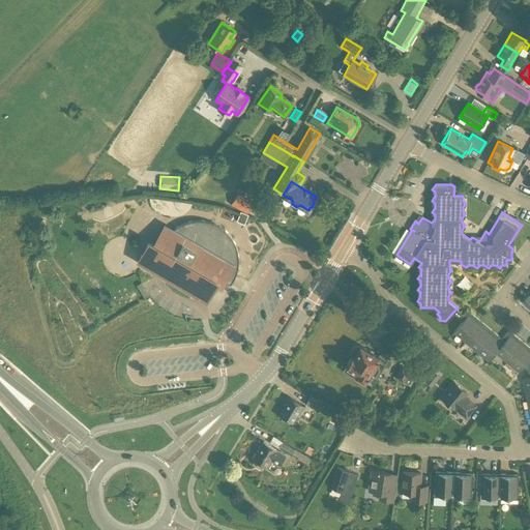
[(194,187),(193,195),(203,197),(204,189),(194,187)]
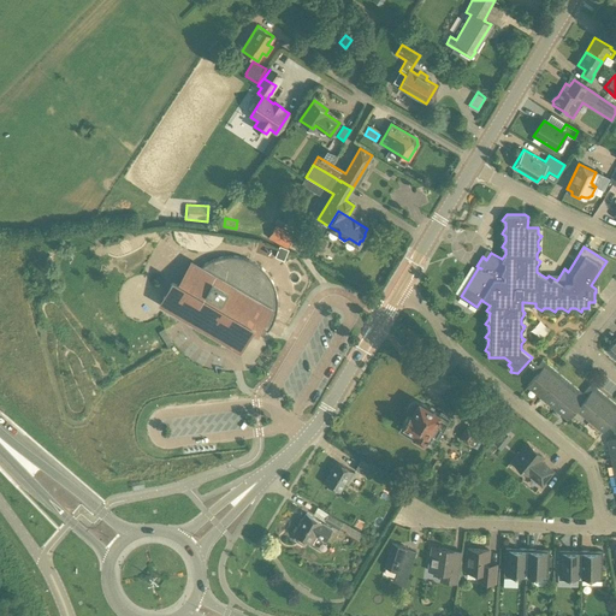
[(278,224),(272,237),(291,246),(297,232),(278,224)]
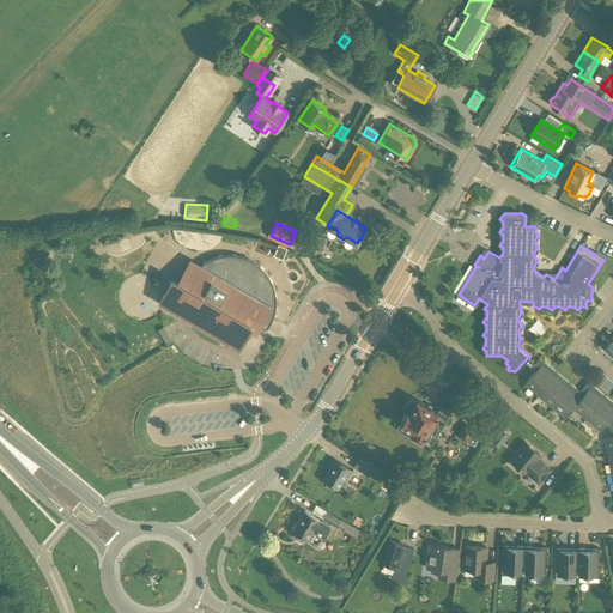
[(283,260),(287,249),(278,244),(273,256),(283,260)]
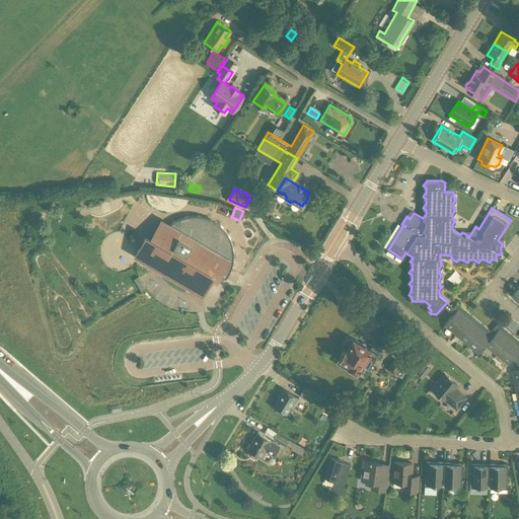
[(221,226),(216,223),(210,220),(204,218),(198,216),(192,216),(186,217),(179,219),(173,222),(168,226),(161,221),(151,239),(146,236),(135,255),(202,294),(212,278),(216,280),(219,275),(225,279),(228,274),(231,269),(232,263),(233,255),(233,249),(231,242),(228,236),(225,231),(221,226)]
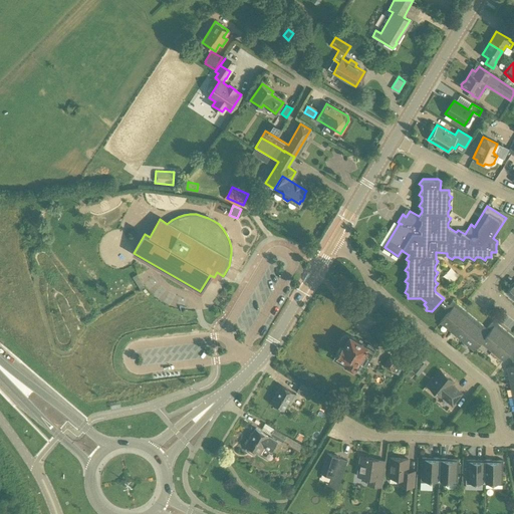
[(453,266),(446,273),(453,281),(460,274),(453,266)]
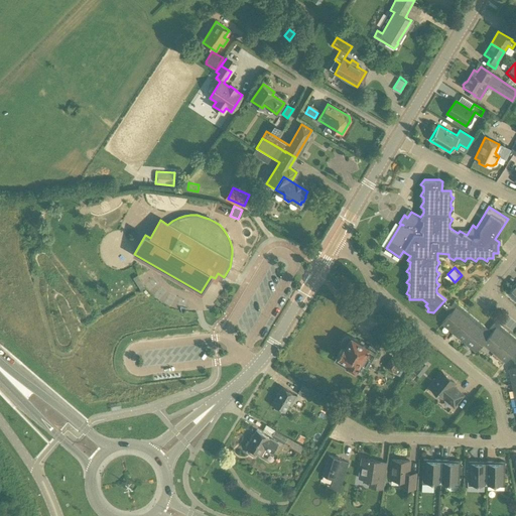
[(140,289),(144,287),(138,276),(134,279),(140,289)]
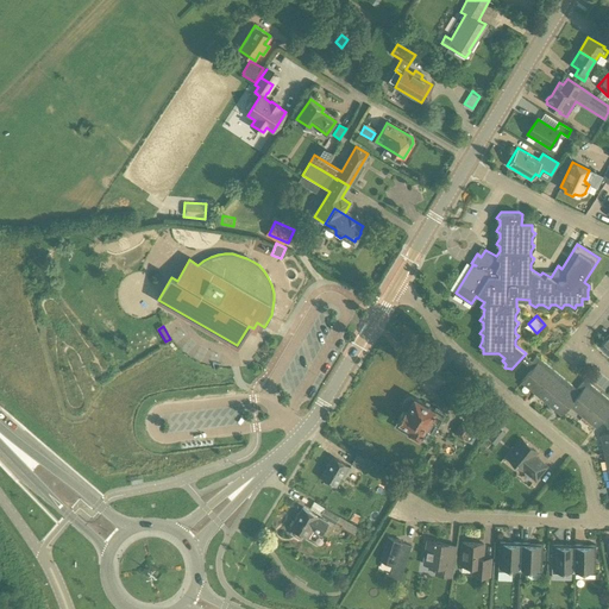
[(532,362),(525,356),(521,359),(531,369),(520,382),(560,415),(569,406),(595,427),(601,421),(606,425),(608,433),(600,435),(608,479),(608,399),(584,378),(576,388),(537,356),(532,362)]
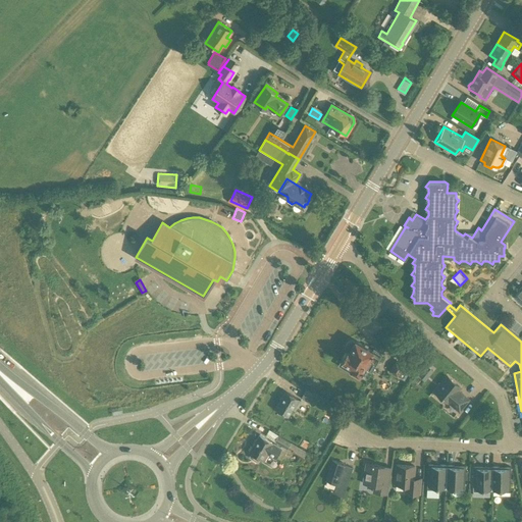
[(350,369),(365,377),(369,370),(371,372),(382,354),(373,348),(372,351),(355,341),(355,342),(352,340),(348,341),(345,346),(346,350),(348,351),(338,366),(349,371),(350,369)]
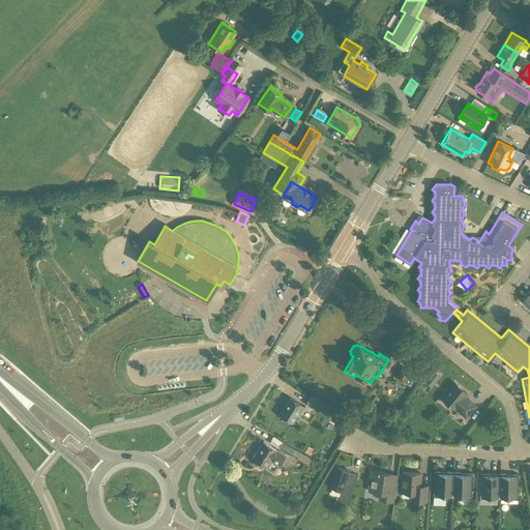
[(410,386),(416,376),(401,366),(394,378),(410,386)]
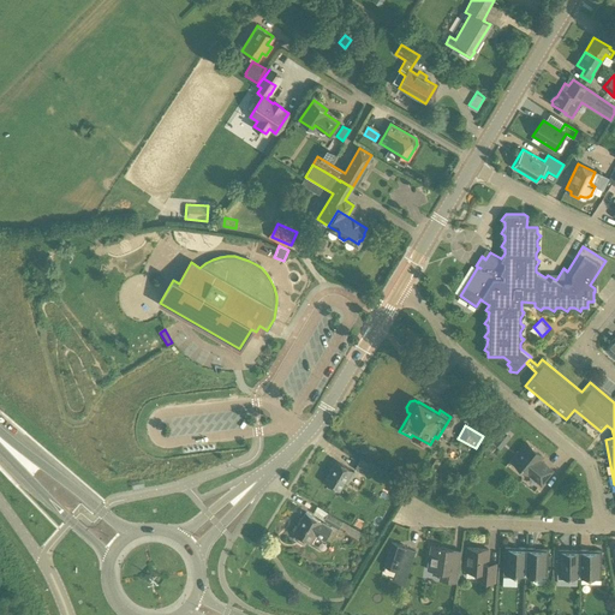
[(493,442),(501,448),(511,437),(502,430),(493,442)]
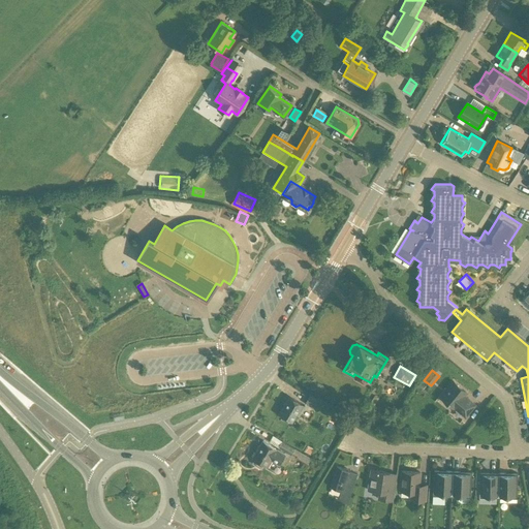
[(465,415),(474,405),(463,396),(466,392),(453,381),(440,397),(453,407),(454,407),(465,415)]
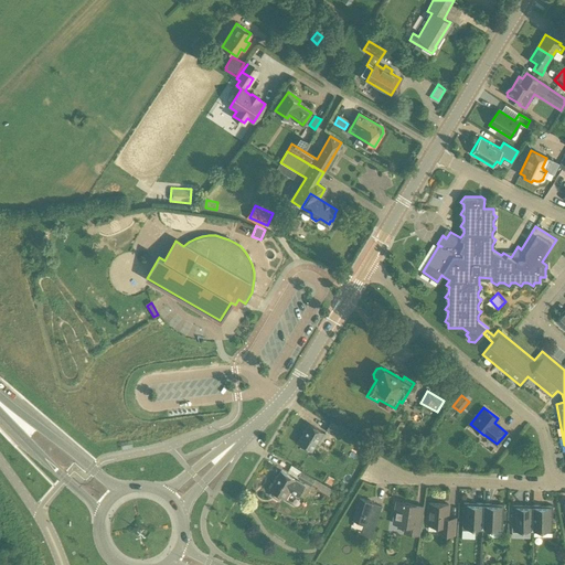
[(338,438),(343,428),(330,420),(324,430),(338,438)]
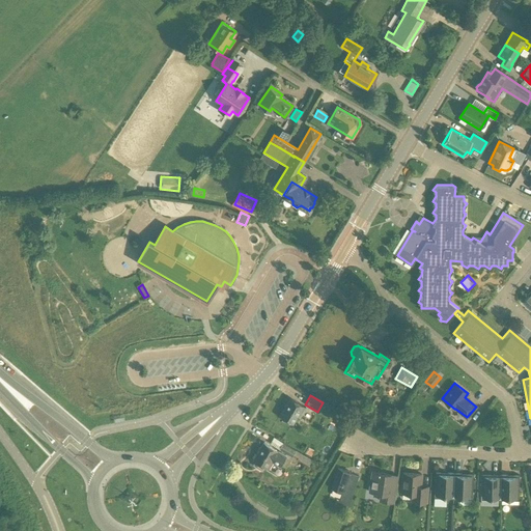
[(300,418),(305,407),(289,397),(279,415),(294,424),(298,416),(300,418)]
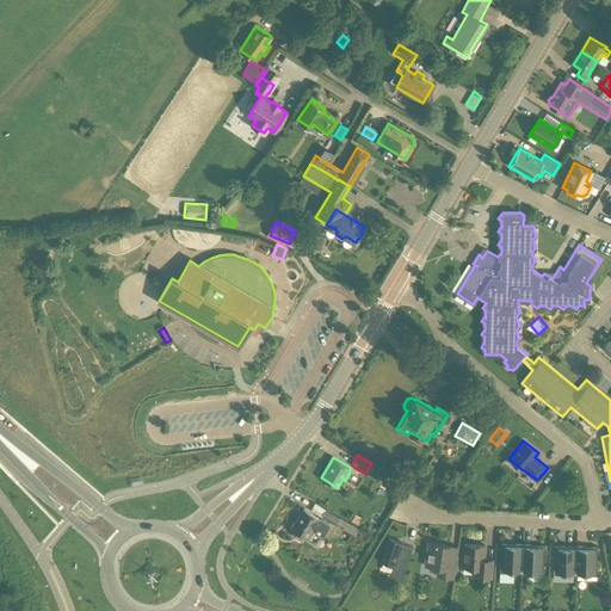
[(322,537),(329,524),(303,508),(290,529),(292,530),(291,532),(292,536),(300,541),(303,539),(304,537),(309,539),(314,532),(322,537)]
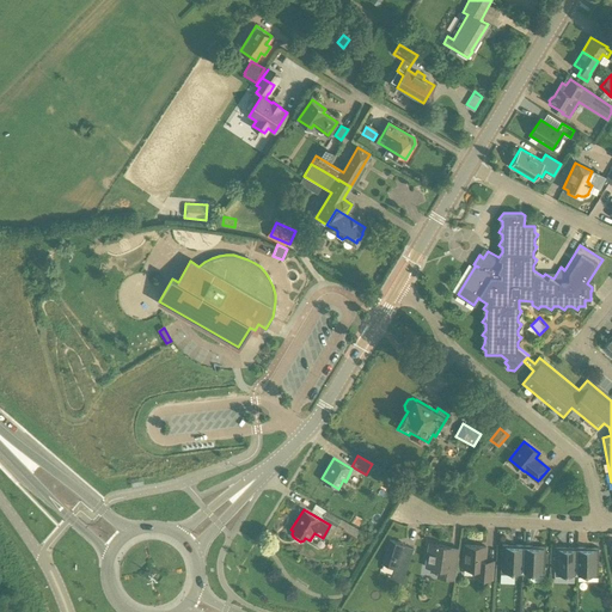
[(326,510),(322,518),(337,527),(341,519),(328,510),(326,510)]
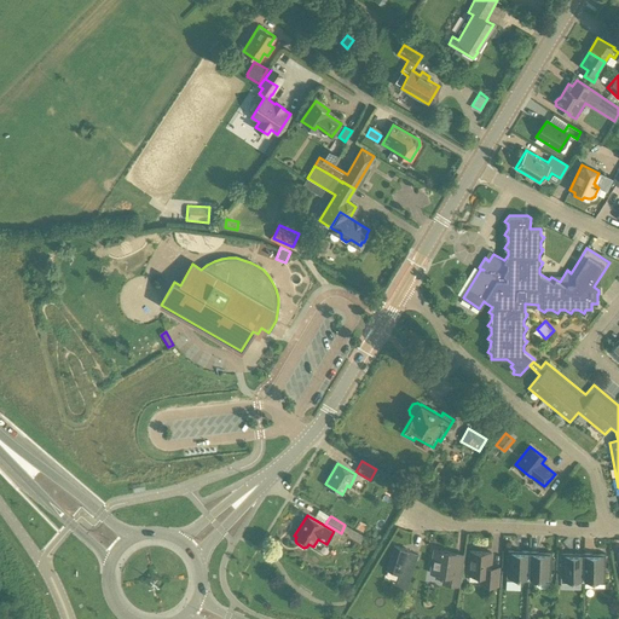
[(350,538),(359,544),(364,536),(351,528),(346,537),(350,538)]
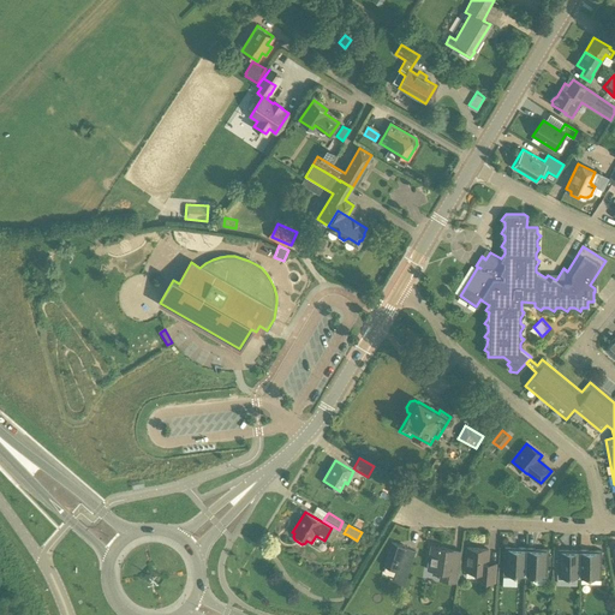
[(405,584),(416,550),(405,547),(406,545),(392,541),(383,566),(398,569),(394,580),(405,584)]
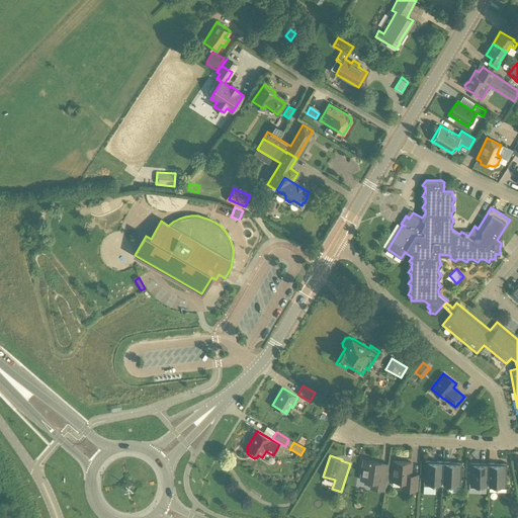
[(383,490),(387,463),(363,459),(360,479),(371,481),(370,488),(383,490)]
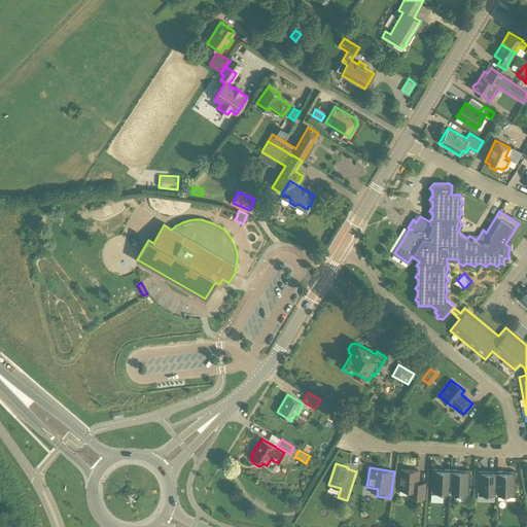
[(449,494),(451,468),(432,467),(430,493),(449,494)]
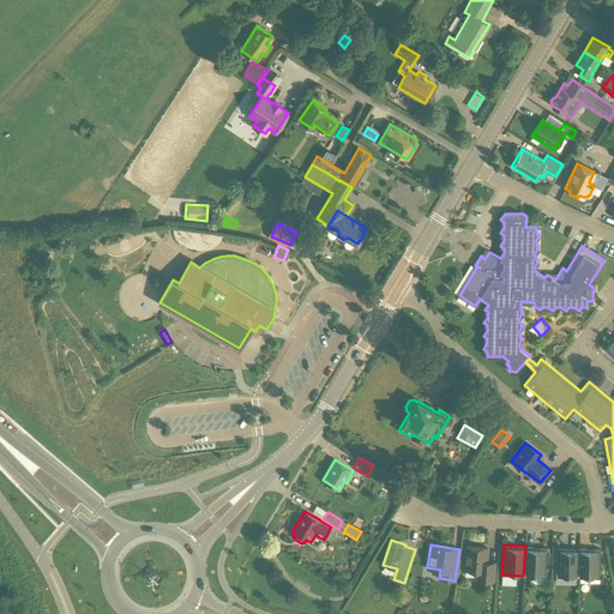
[(493,581),(494,563),(487,561),(487,548),(465,546),(464,569),(477,570),(476,579),(493,581)]
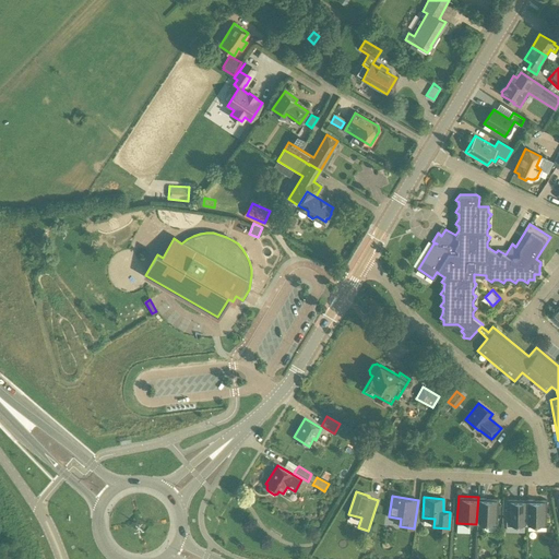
[(478,497),(476,524),(497,525),(498,512),(500,513),(500,504),(498,504),(498,498),(478,497)]
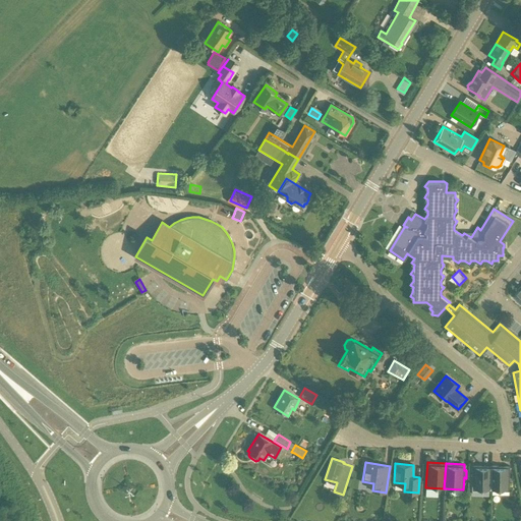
[(490,490),(490,465),(472,465),(471,489),(490,490)]
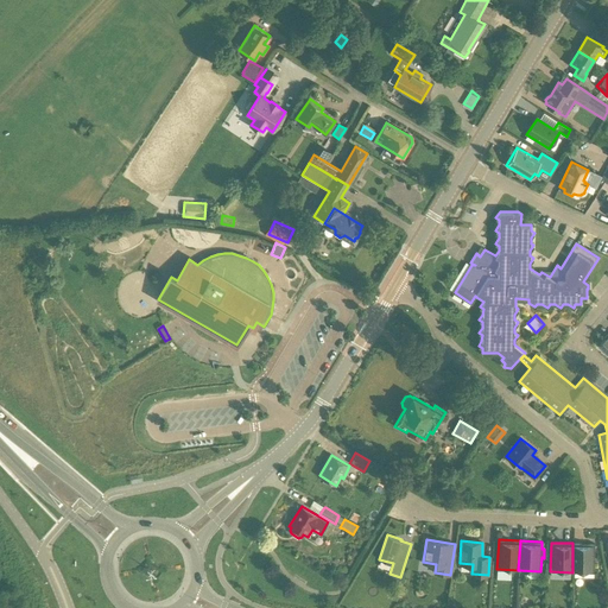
[(572,543),(572,572),(594,572),(594,543),(572,543)]
